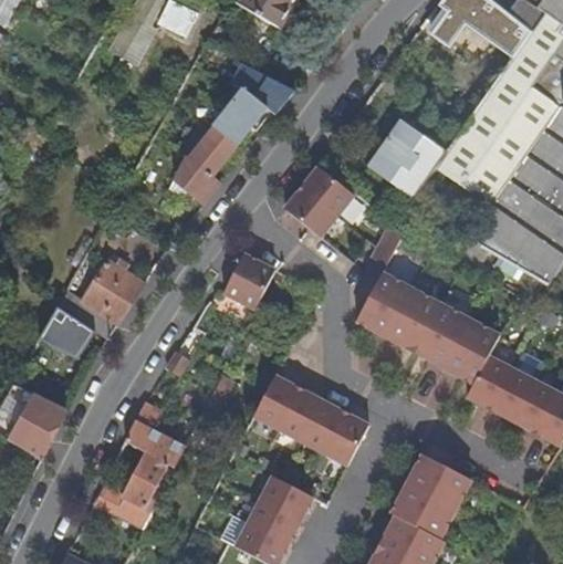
[(0,28),(14,3),(8,0),(0,0),(0,28)]
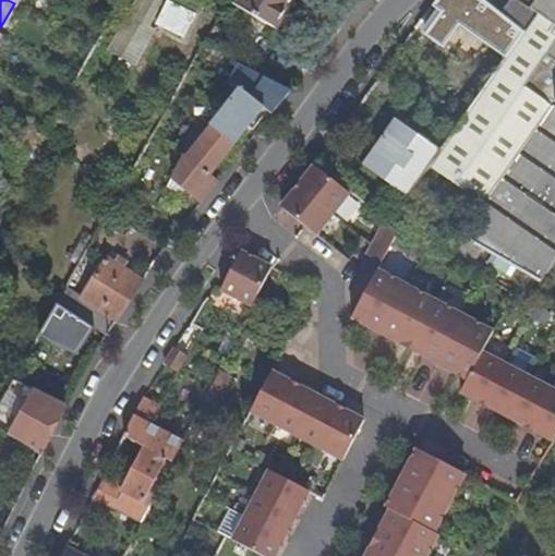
[(182,38),(194,12),(167,0),(160,0),(151,24),(182,38)]
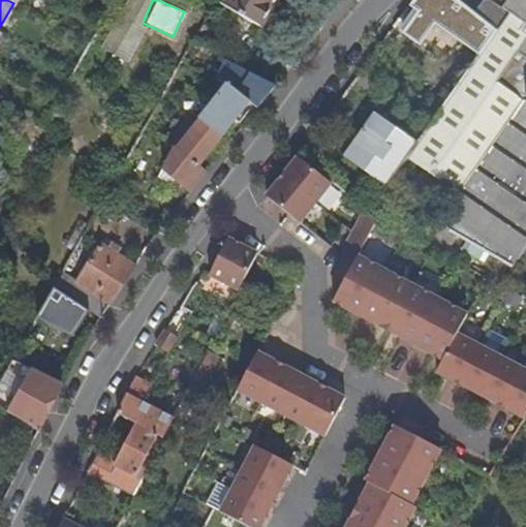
[(219,0),(218,2),(263,29),(279,0),(219,0)]
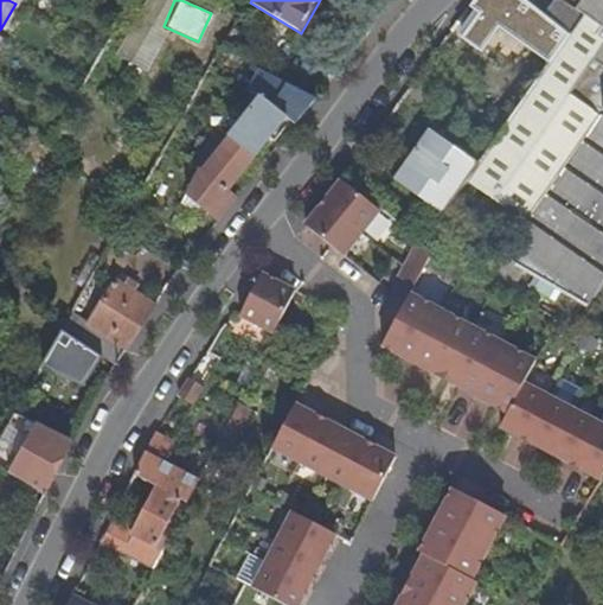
[(578,0),(582,2),(563,29),(568,31),(478,159),(466,177),(527,220),(602,109),(602,0),(578,0)]
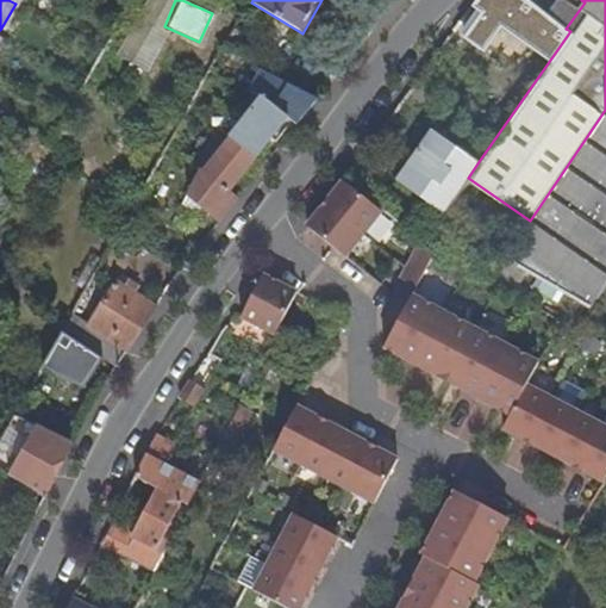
[(556,0),(547,13),(566,29),(585,2),(581,0),(556,0)]
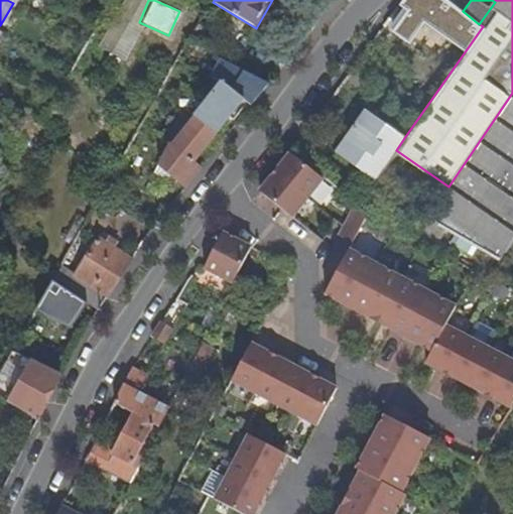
[(221,82),(195,115),(215,131),(242,98),(221,82)]
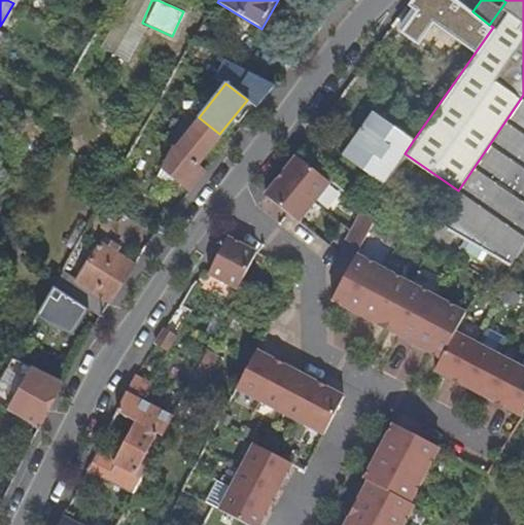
[(439,217),(508,266),(523,242),(523,95),(458,190),(439,217)]
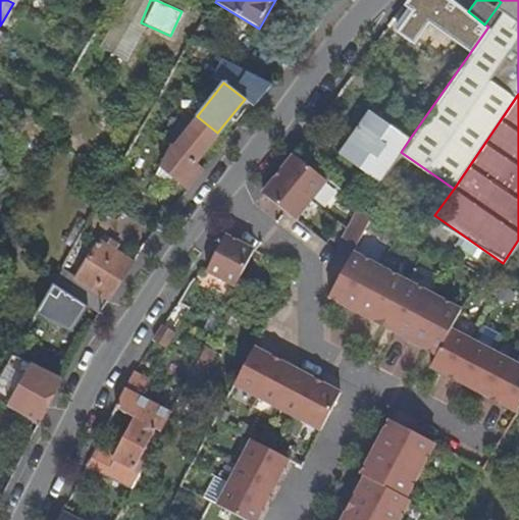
[(338,150),(380,180),(401,152),(411,137),(368,106),(338,150)]
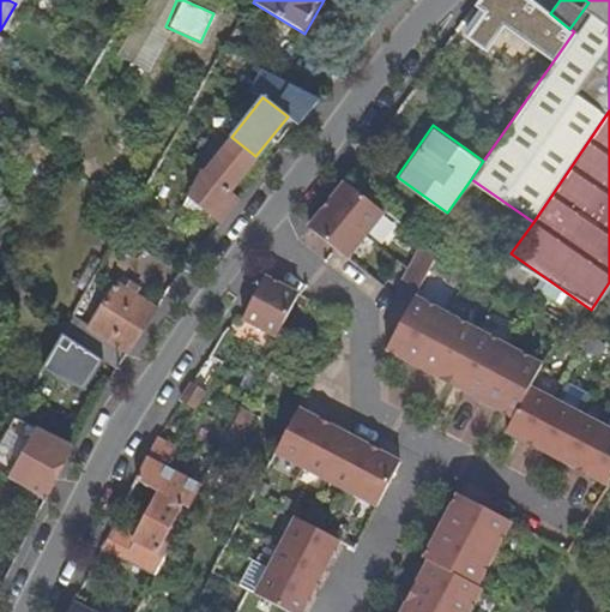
[(187,195),(204,208),(219,220),(236,198),(228,191),(255,156),(231,137),(204,172),(200,168),(187,195)]
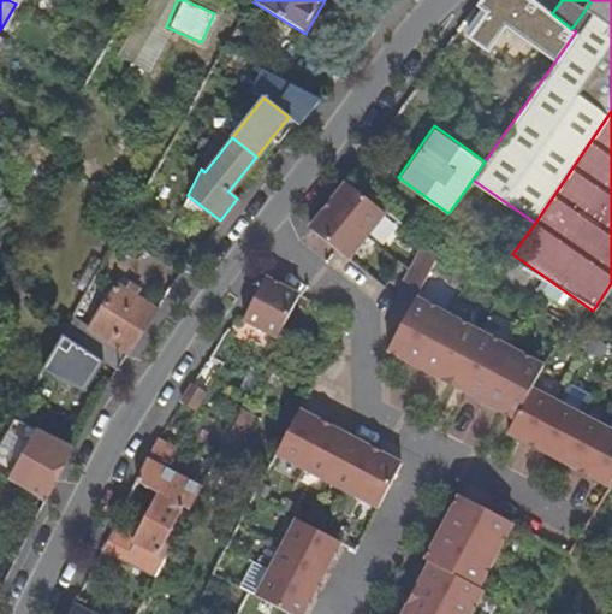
[(381,175),(360,159),(344,179),(366,195),(381,175)]
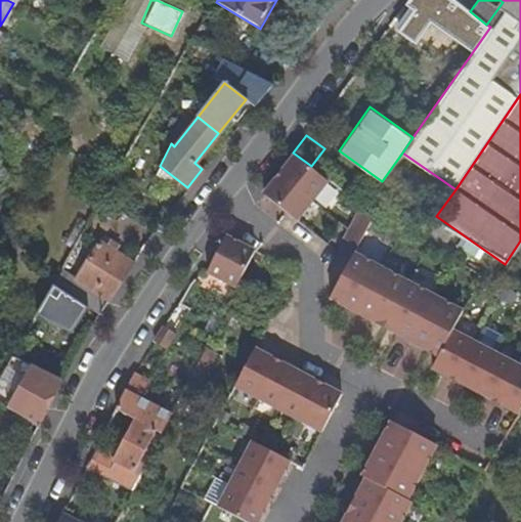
[(311,201),(327,180),(293,154),(277,173),(311,201)]
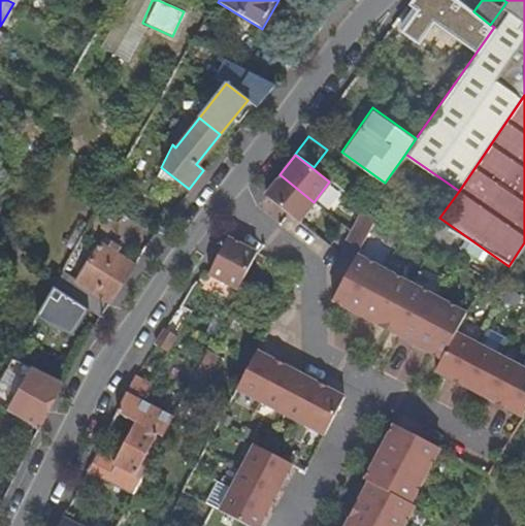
[(175,178),(161,167),(156,176),(170,187),(175,178)]
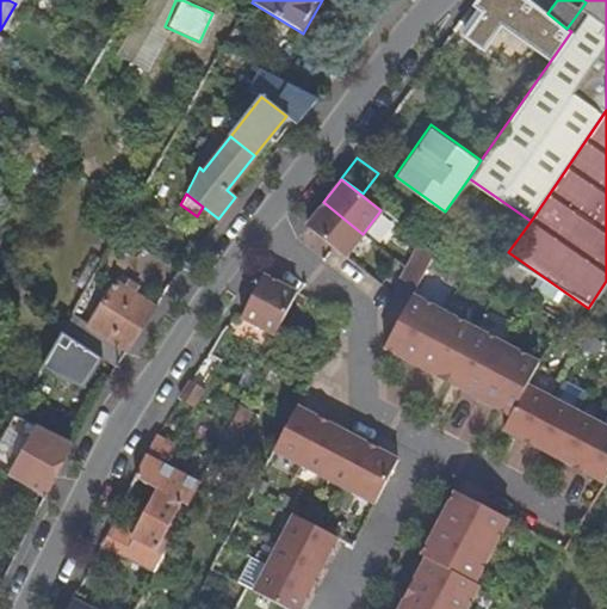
[(346,256),(363,234),(323,202),(305,225),(345,257),(346,256)]
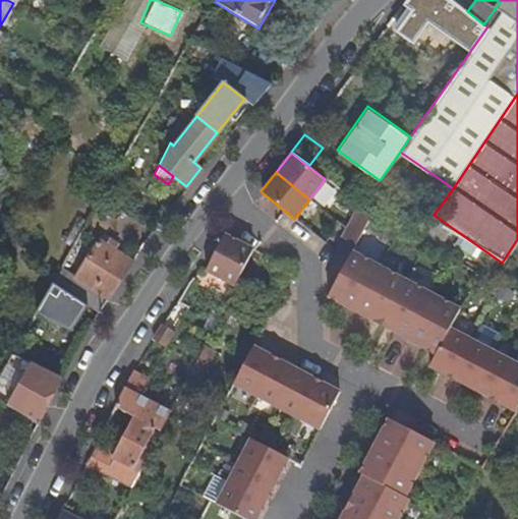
[(317,206),(309,199),(295,218),(303,224),(317,206)]
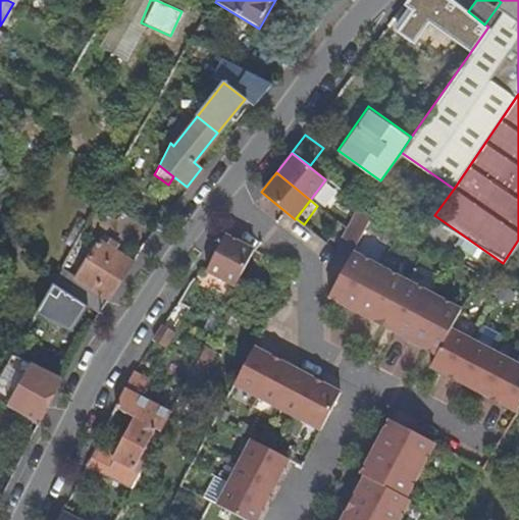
[(358,205),(347,229),(342,240),(355,246),(372,213),(361,207),(358,205)]
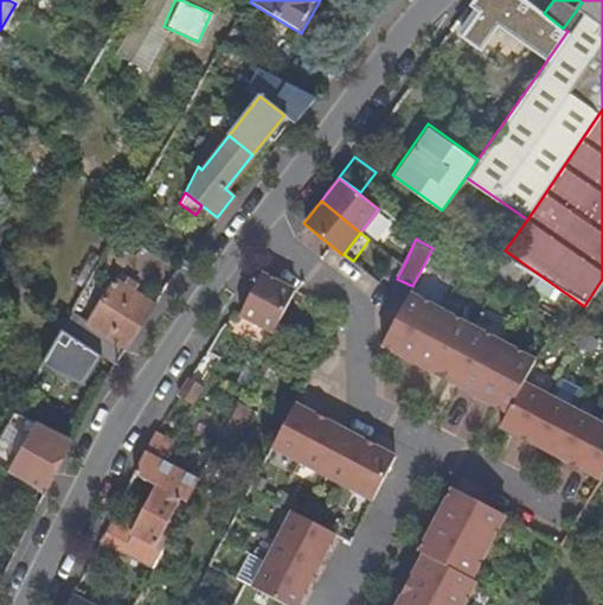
[(239,313),(273,330),(283,311),(294,290),(261,272),(254,285),(251,288),(239,313)]
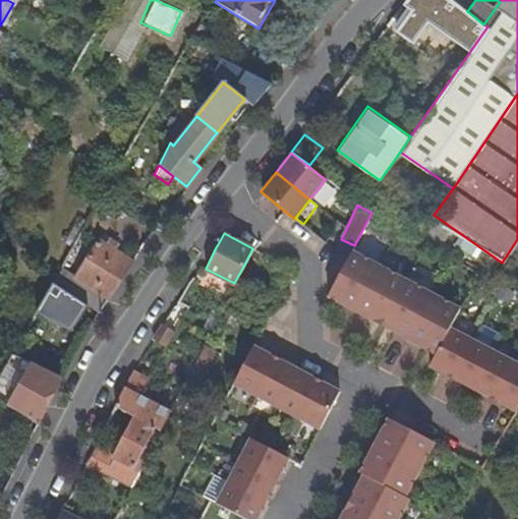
[(109,238),(106,243),(115,249),(118,245),(109,238)]
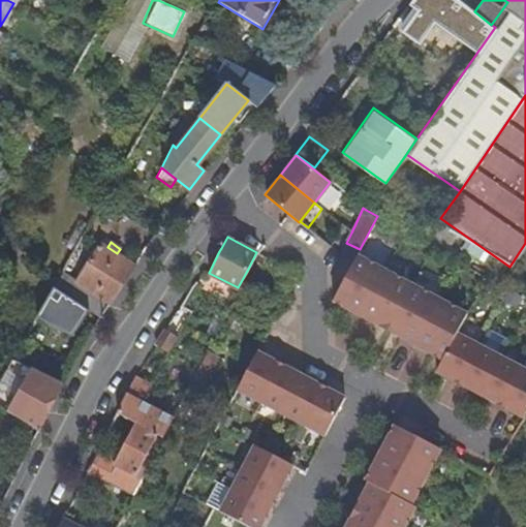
[(117,253),(107,247),(101,243),(76,280),(61,270),(52,286),(99,316),(133,265),(117,253)]
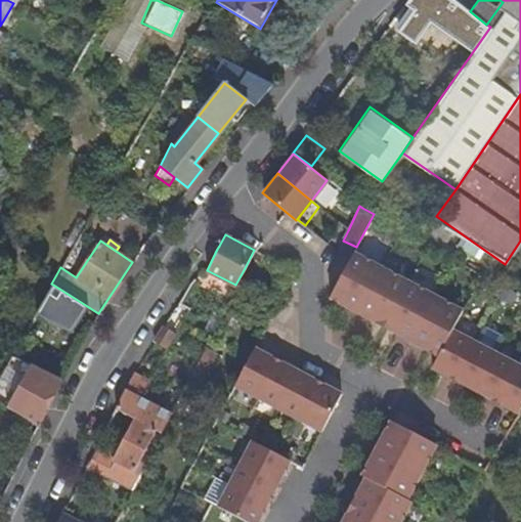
[(380,269),(352,254),(349,259),(329,299),(356,314),(380,269)]
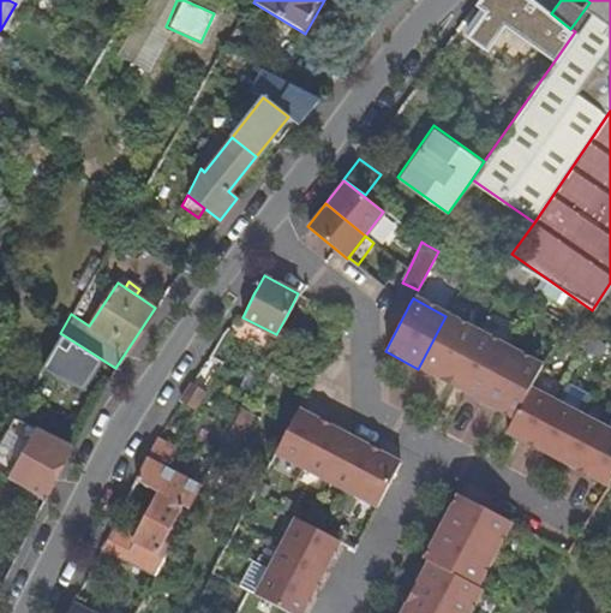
[(478,333),(445,316),(418,369),(449,386),(478,333)]
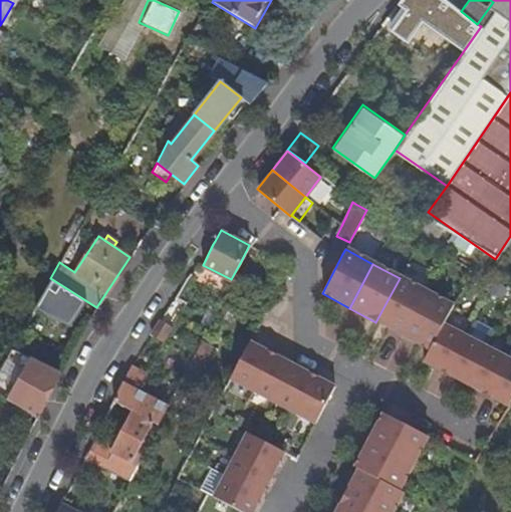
[(485,289),(489,280),(481,276),(476,285),(485,289)]
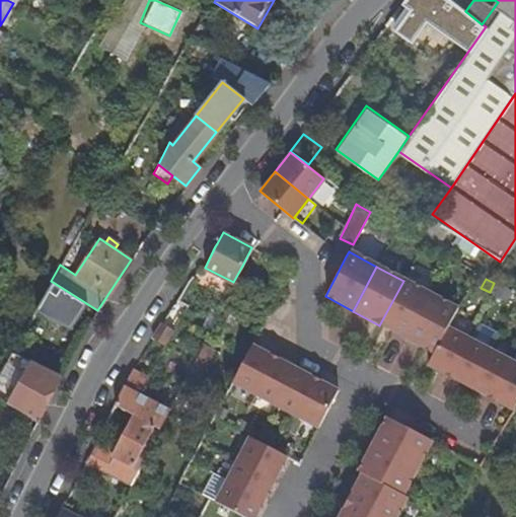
[(379,325),(406,341),(430,295),(403,281),(379,325)]
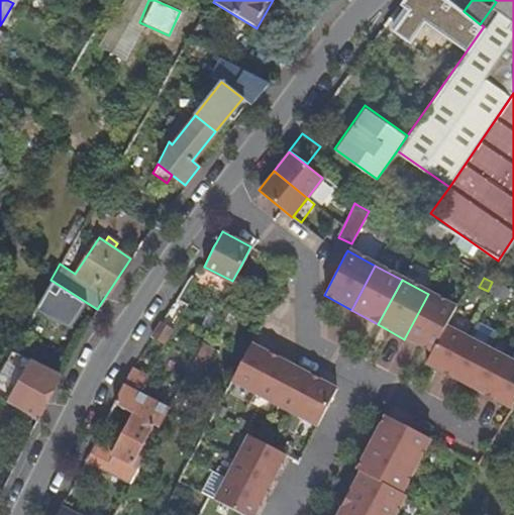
[(68,329),(81,301),(45,284),(31,312),(68,329)]
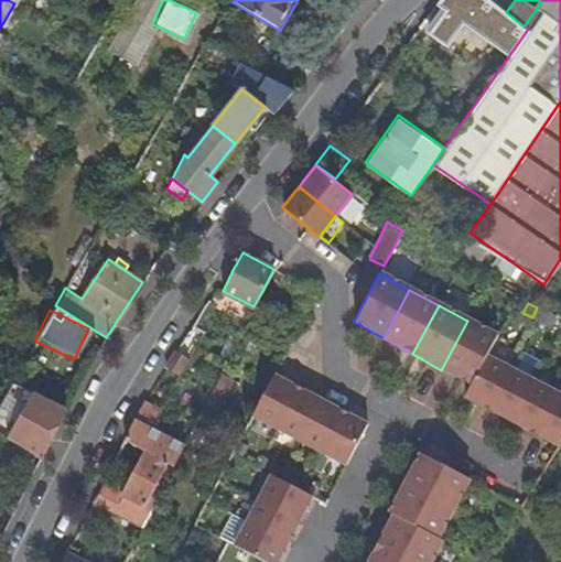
[(548,325),(552,316),(540,310),(535,319),(548,325)]
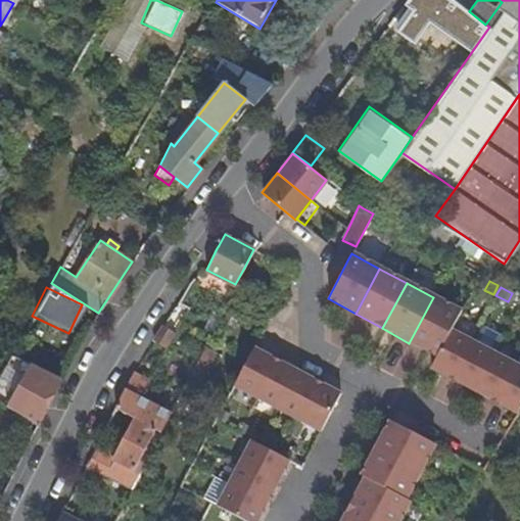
[(409,343),(435,358),(450,329),(459,312),(433,297),(409,343)]
